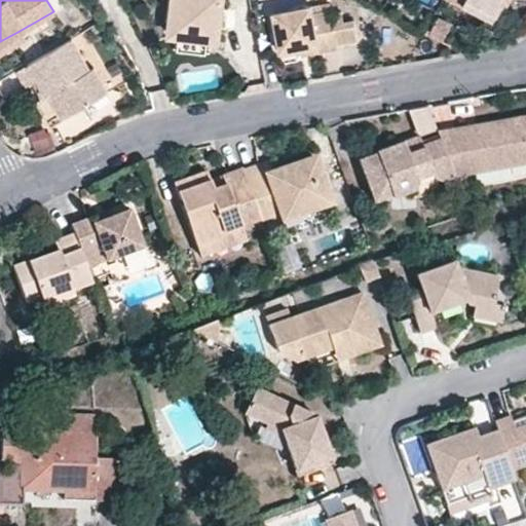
[(173,0),(171,20),(168,33),(177,34),(213,38),(219,39),(220,25),(225,25),(226,6),(222,6),(222,0),(173,0)]
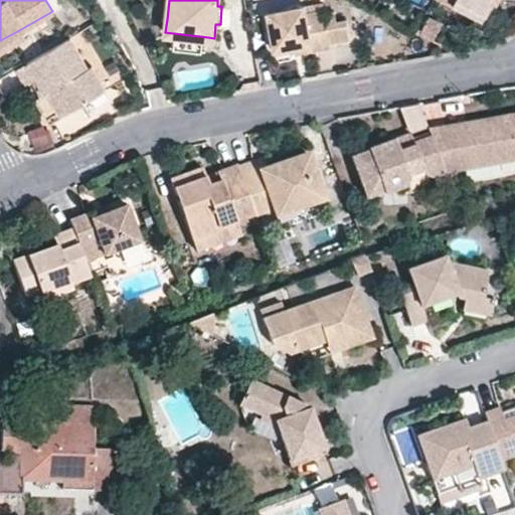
[(466,0),(453,0),(451,3),(482,20),(487,10),(466,0)]
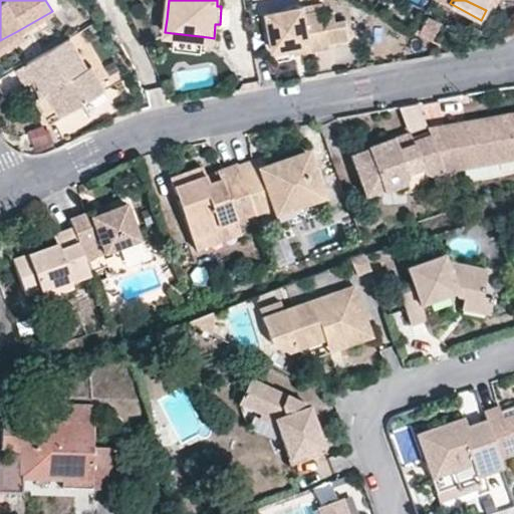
[(491,0),(465,0),(486,10),(491,0)]
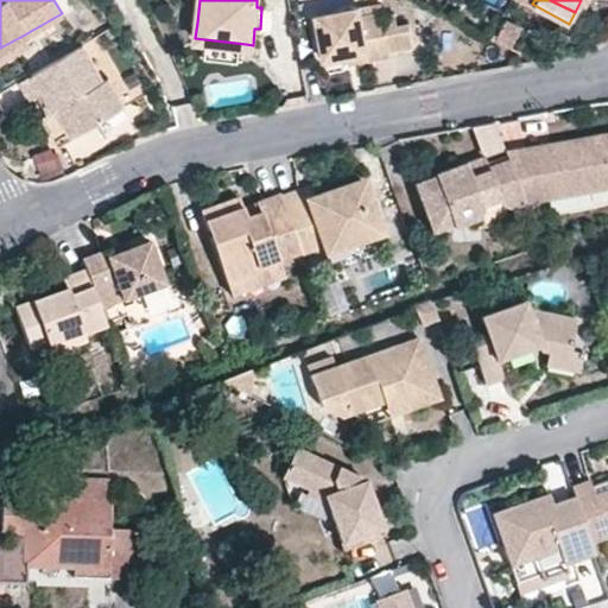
[(379,12),(378,4),(359,6),(360,16),(379,12)]
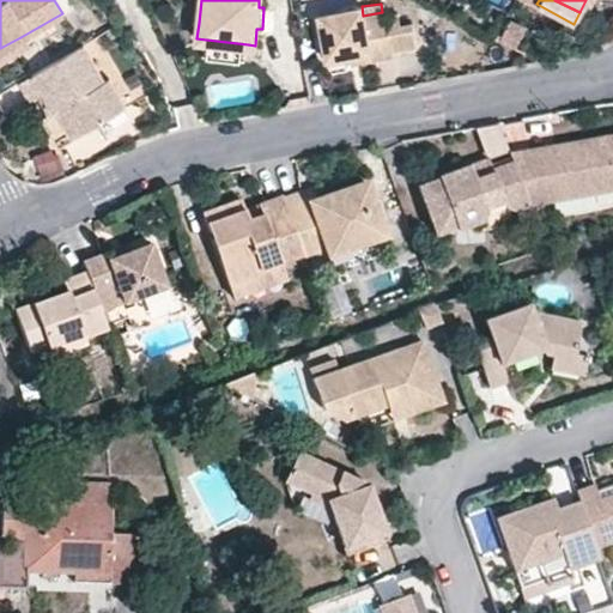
[(382,12),(363,16),(362,6),(317,13),(325,58),(347,54),(369,49),(370,60),(390,56),(390,53),(414,49),(411,25),(398,26),(396,14),(384,17),(384,11),(382,12)]
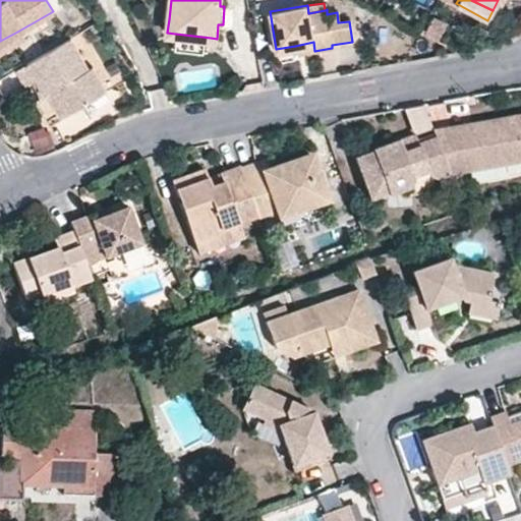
[(211,38),(175,34),(172,47),(210,53),(211,38)]
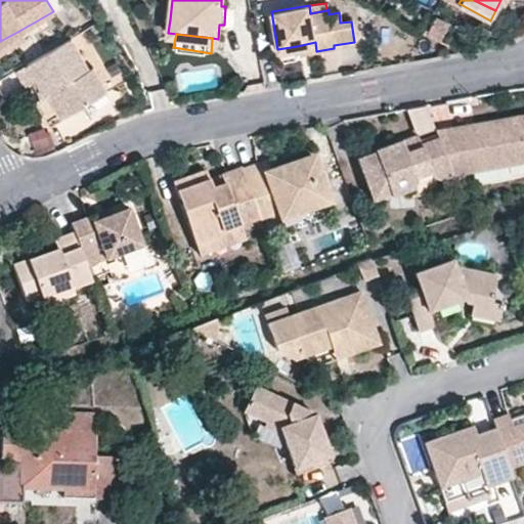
[(69,38),(26,63),(35,79),(45,94),(36,100),(49,123),(105,90),(91,67),(88,69),(69,38)]
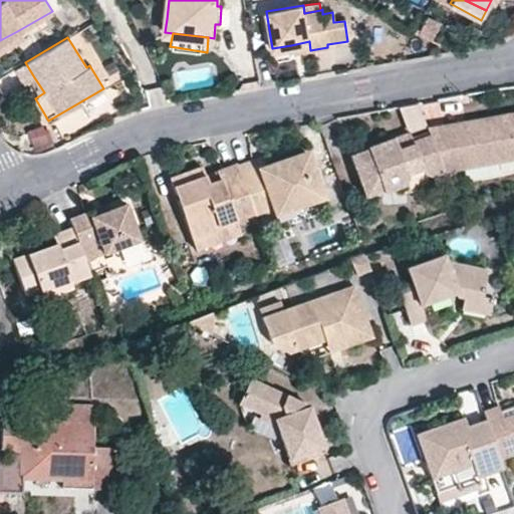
[(291,45),(293,53),(310,50),(309,41),(291,45)]
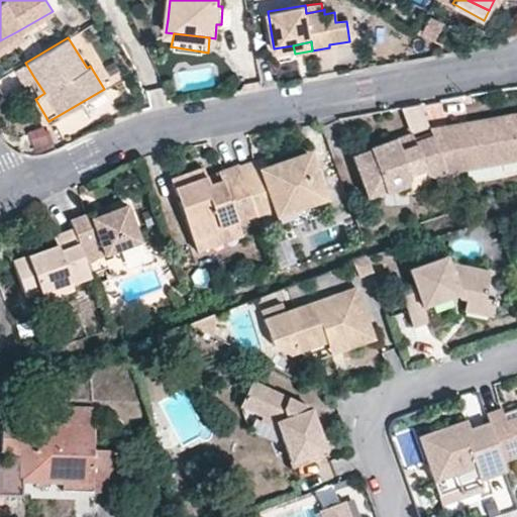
[(442,170),(480,163),(516,156),(516,113),(467,123),(468,133),(456,134),(455,125),(428,130),(430,137),(442,170)]
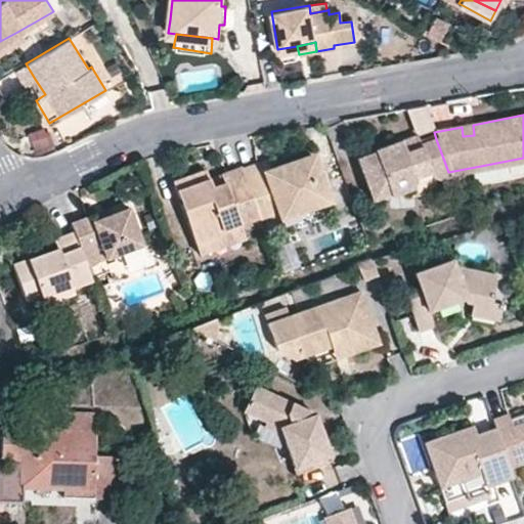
[(473,125),(462,127),(463,136),(474,135),(473,125)]
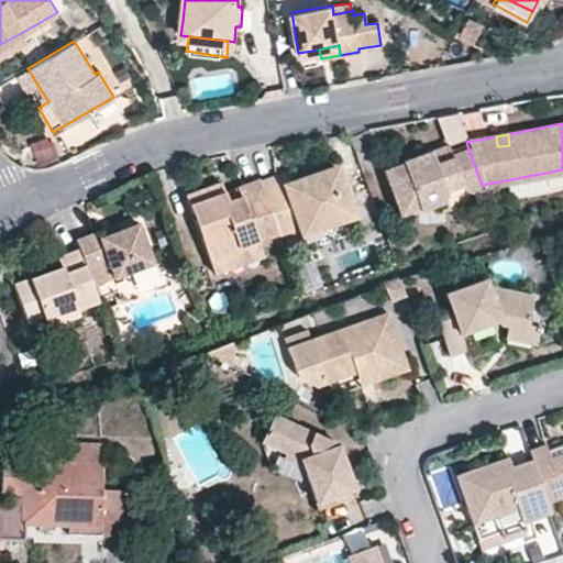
[(431,152),(435,165),(452,159),(451,155),(446,146),(431,152)]
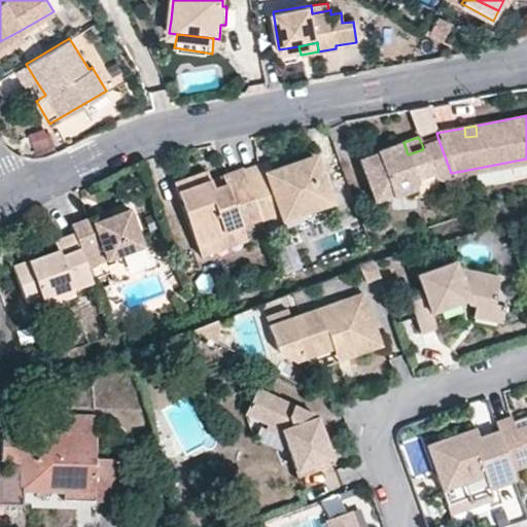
[(414,188),(418,177),(433,172),(443,178),(447,185),(454,183),(454,181),(451,173),(438,140),(422,145),(423,149),(408,154),(403,142),(379,150),(378,154),(361,160),(376,201),(392,195),(393,196),(414,188)]
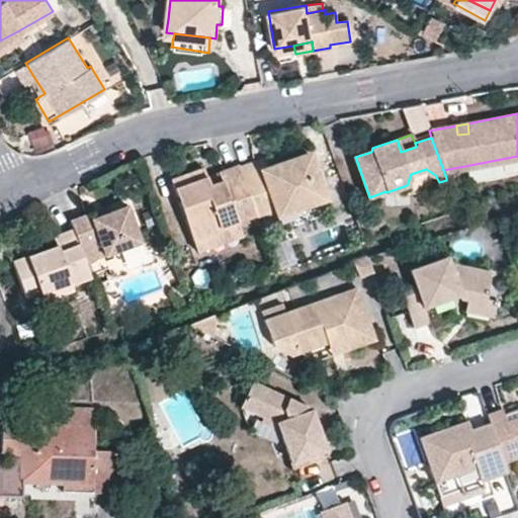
[(319,190),(308,154),(266,167),(257,170),(254,160),(237,166),(255,211),(273,206),(319,190)]
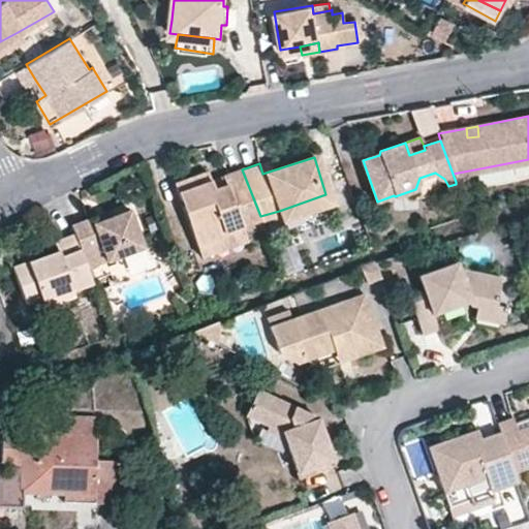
[(259,163),(262,174),(272,170),(269,160),(259,163)]
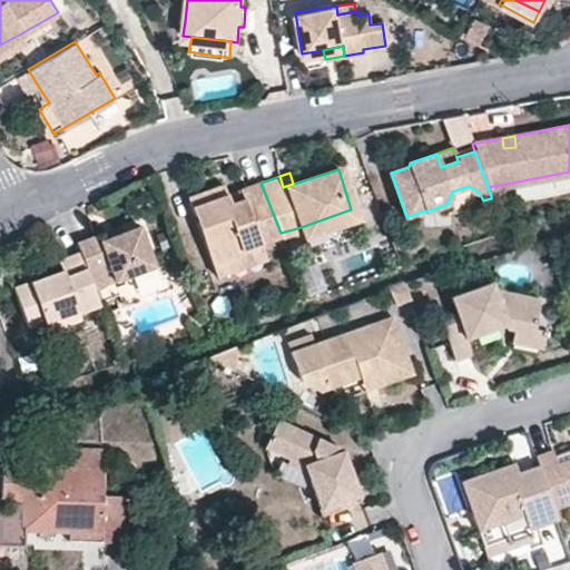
[(243,199),(229,204),(226,194),(223,186),(187,198),(212,266),(228,259),(243,247),(257,241),(281,233),(261,183),(239,188),(243,199)]
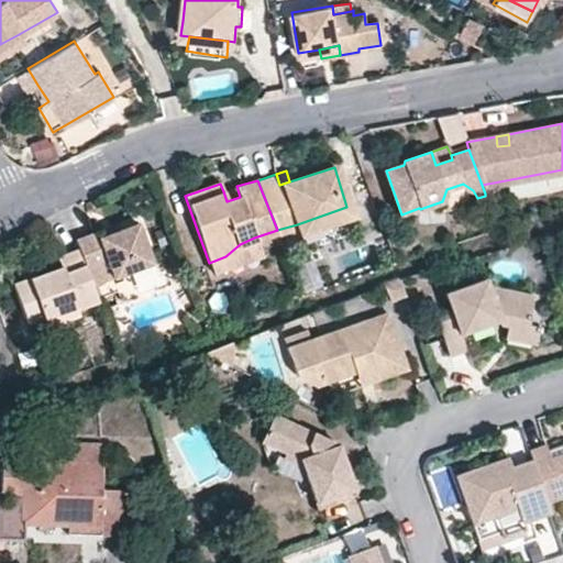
[(473,190),(463,184),(446,189),(442,201),(445,209),(477,198),(473,190)]
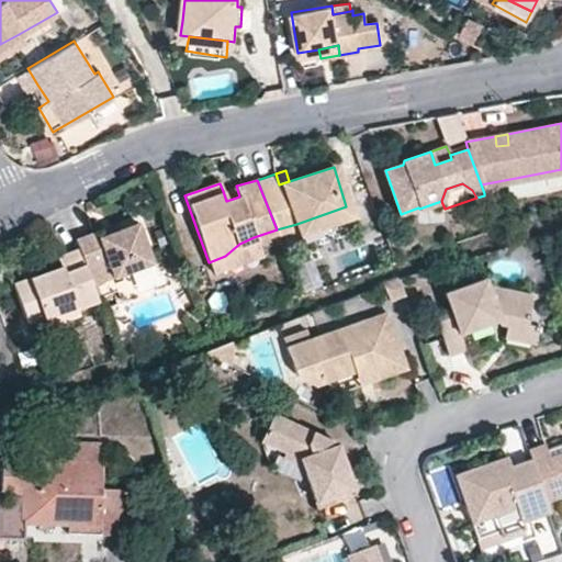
[(239,197),(236,186),(223,191),(226,201),(239,197)]
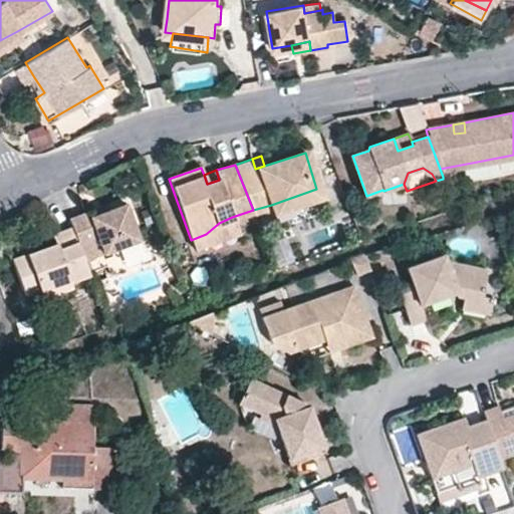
[(89,211),(92,219),(107,213),(105,206),(89,211)]
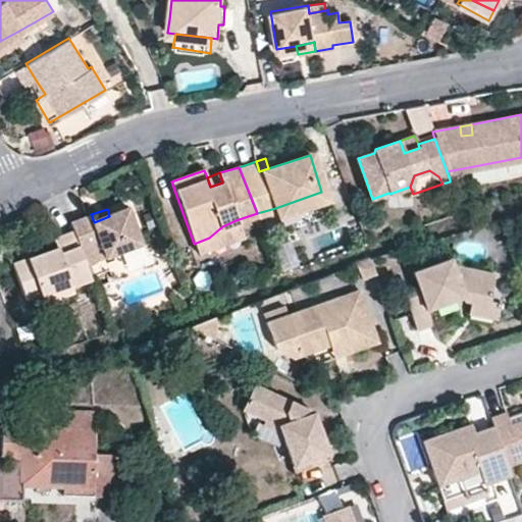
[(86,265),(103,258),(134,248),(141,245),(128,210),(109,216),(94,222),(91,214),(70,222),(73,231),(86,265)]
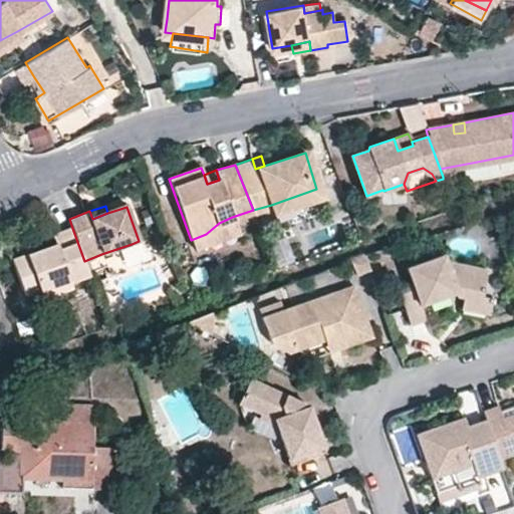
[(232,217),(219,223),(206,234),(191,240),(194,248),(237,232),(232,217)]
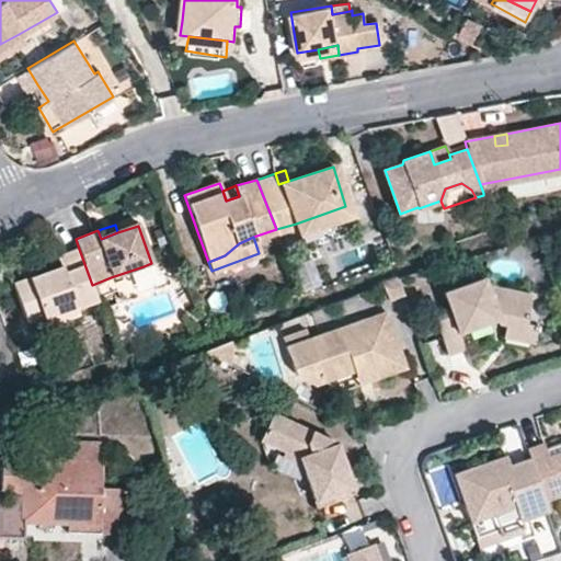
[(25,322),(39,318),(72,305),(73,308),(96,299),(92,285),(79,249),(56,258),(59,267),(11,285),(25,322)]
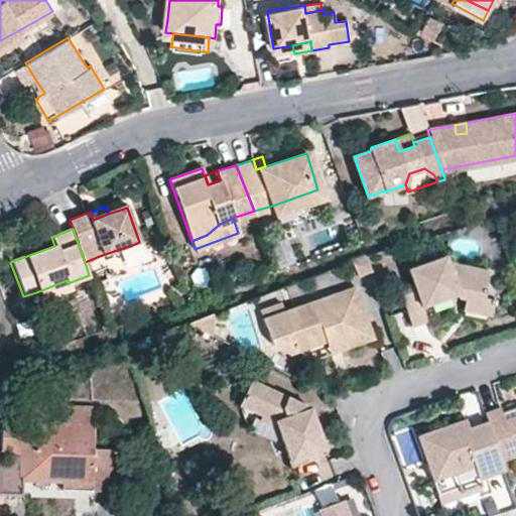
[(450,291),(447,284),(455,282),(458,290),(459,294),(483,299),(484,294),(490,267),(446,258),(445,254),(410,266),(415,280),(399,285),(412,324),(428,318),(423,300),(450,291)]
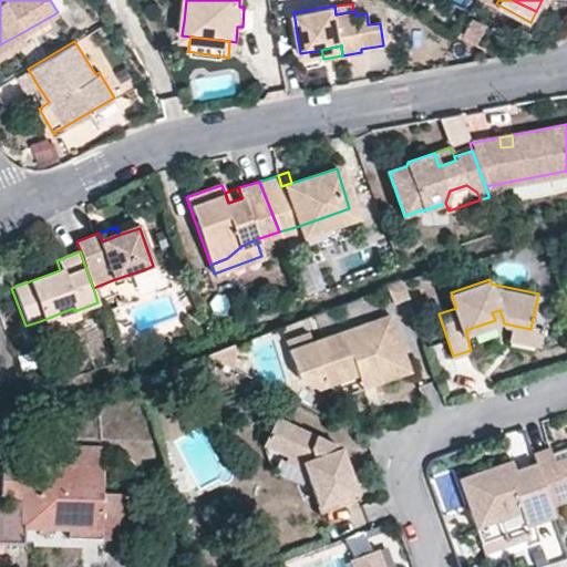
[(119,296),(112,280),(93,288),(98,302),(119,296)]
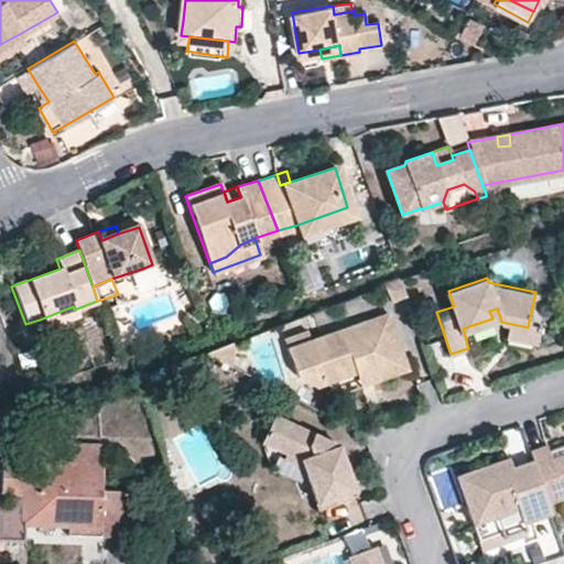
[(40,320),(44,331),(77,318),(74,310),(73,306),(40,320)]
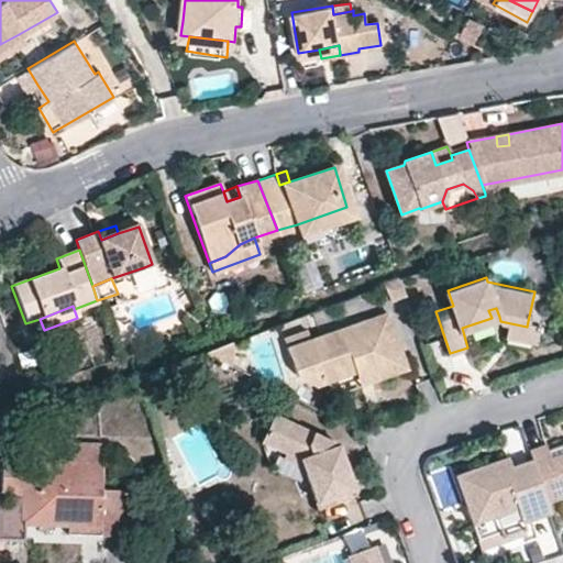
[(488,310),(492,318),(499,317),(496,308),(488,310)]
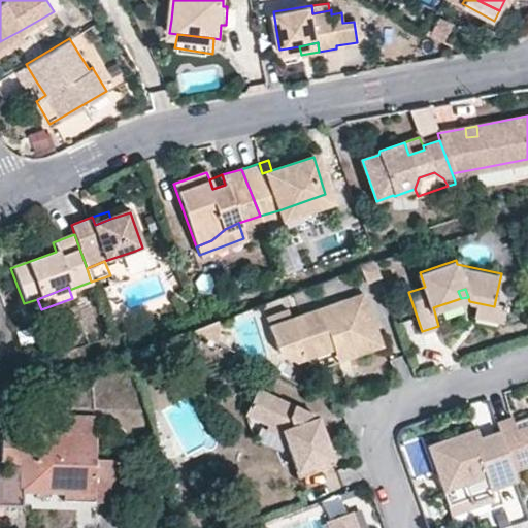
[(332,347),(330,338),(340,335),(343,342),(376,332),(362,292),(291,317),(292,322),(271,329),(278,351),(296,360),(306,357),(332,347)]
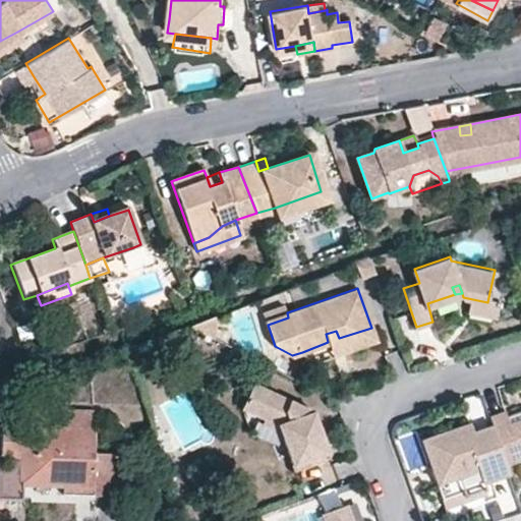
[(488,320),(490,313),(495,314),(499,298),(488,297),(487,302),(463,297),(465,303),(469,314),(488,320)]
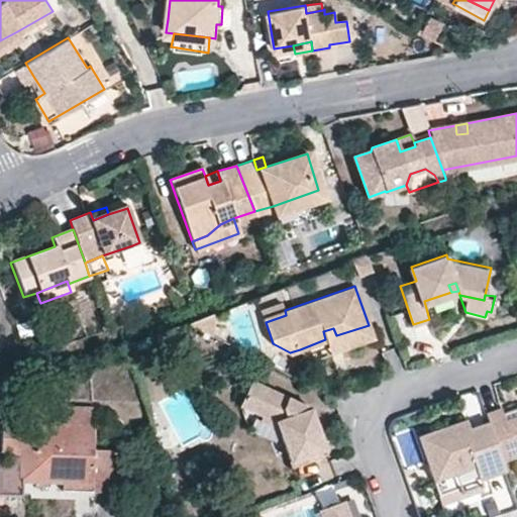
[(209,334),(210,316),(189,323),(209,334)]
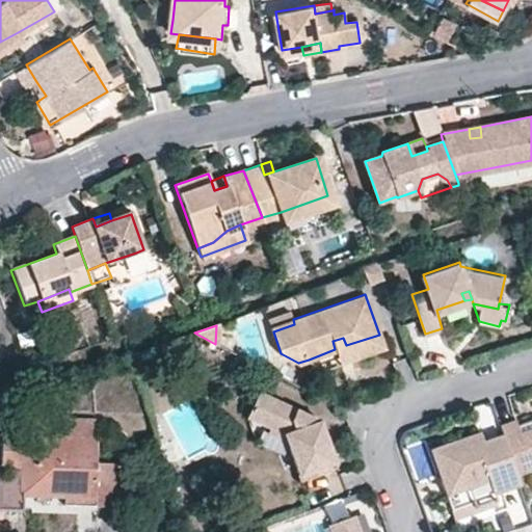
[(383,347),(379,335),(346,345),(335,349),(309,360),(323,368),(383,347)]
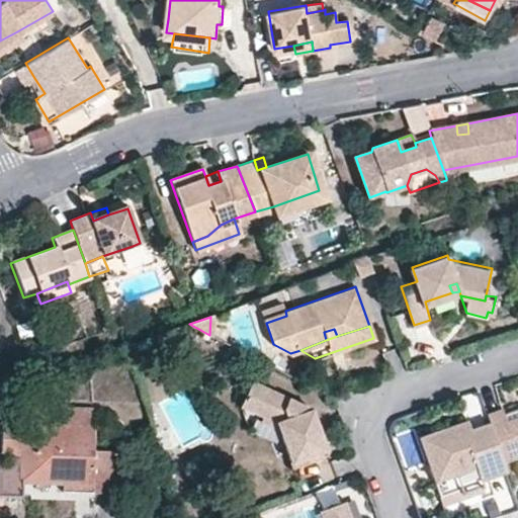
[(337,336),(334,329),(324,332),(326,340),(337,336)]
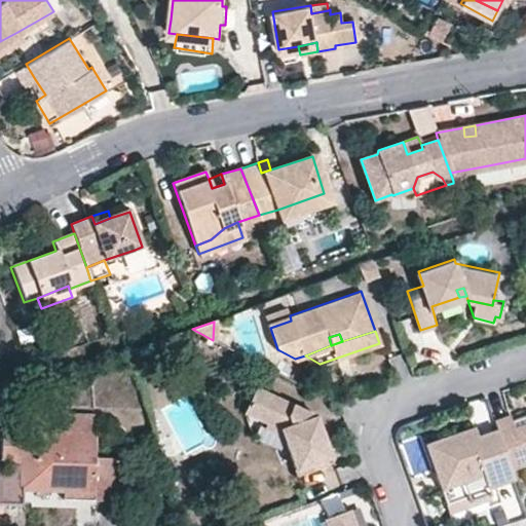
[(262,420),(280,429),(282,436),(284,443),(294,473),(327,462),(325,455),(327,455),(314,414),(252,383),(240,409),(262,420)]
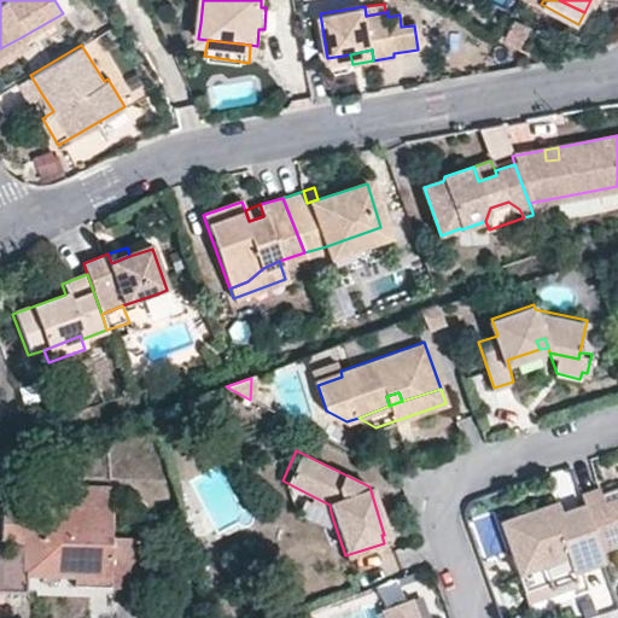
[(27,506),(27,572),(109,575),(109,589),(139,588),(139,540),(109,538),(110,508),(110,478),(75,478),(74,508),(27,506)]
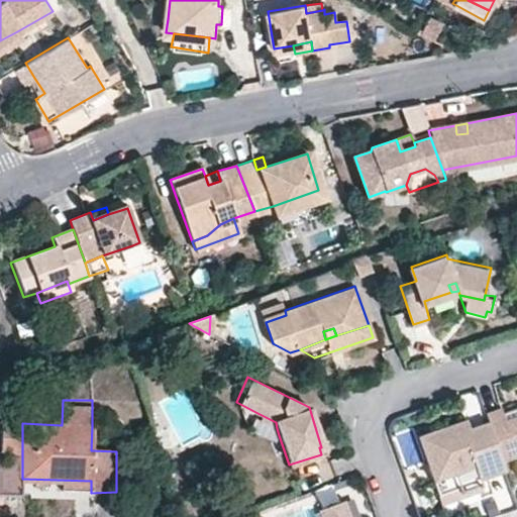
[(516,416),(503,421),(501,414),(499,411),(485,415),(488,424),(502,461),(516,455),(516,416)]
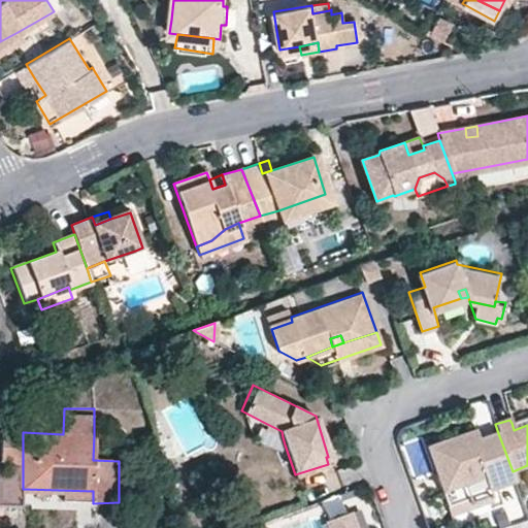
[(283,437),(282,431),(263,422),(261,427),(283,437)]
